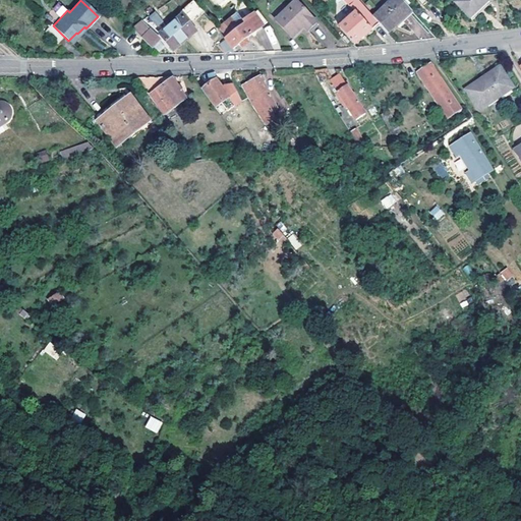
[(344,0),(356,13),(339,27),(354,44),(379,22),(374,17),(364,6),(357,0),(327,0),(323,3),(326,7),(335,0),(344,0)]
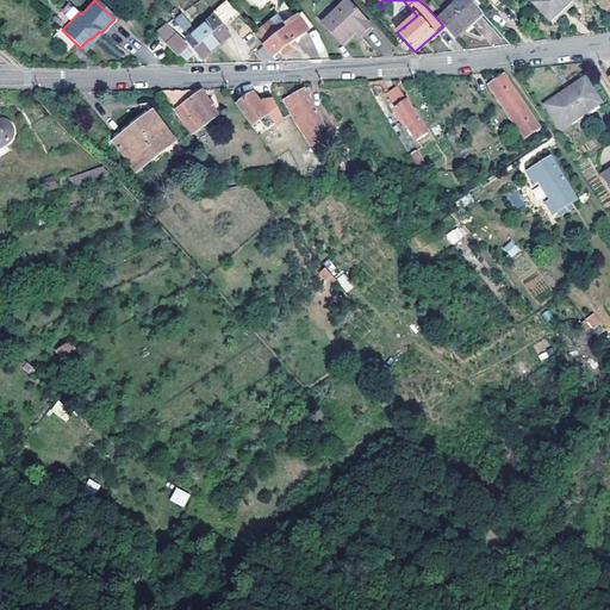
[(471,0),(459,0),(439,20),(443,26),(454,38),(470,24),(468,22),(481,11),(471,0)]
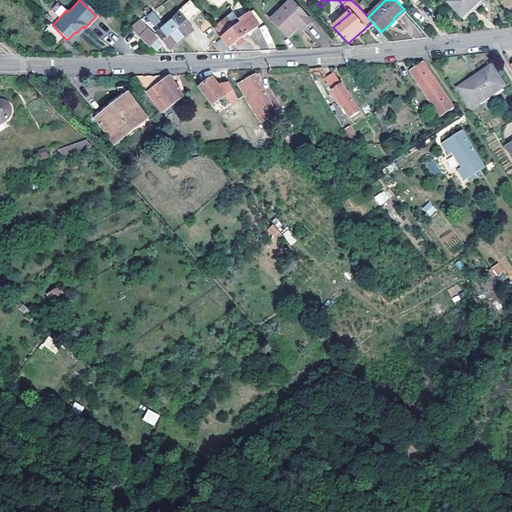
[(450,0),(449,2),(463,16),(477,0),(450,0)]
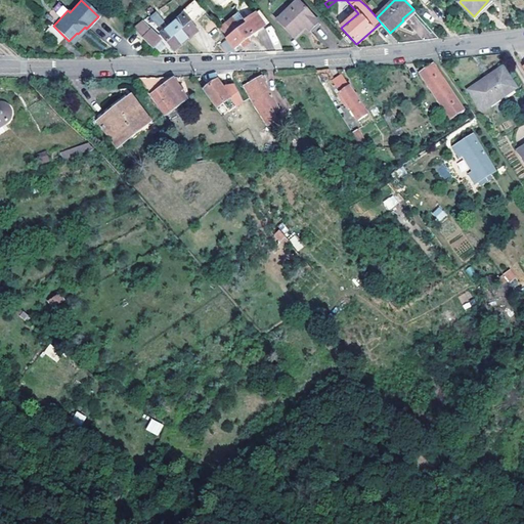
[(180,18),(197,5),(193,2),(178,14),(180,18)]
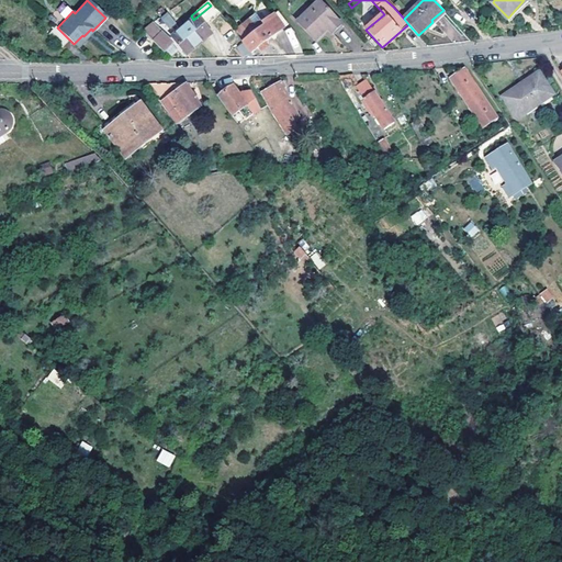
[(332,34),(340,25),(319,2),(296,22),(315,42),(328,31),(332,34)]
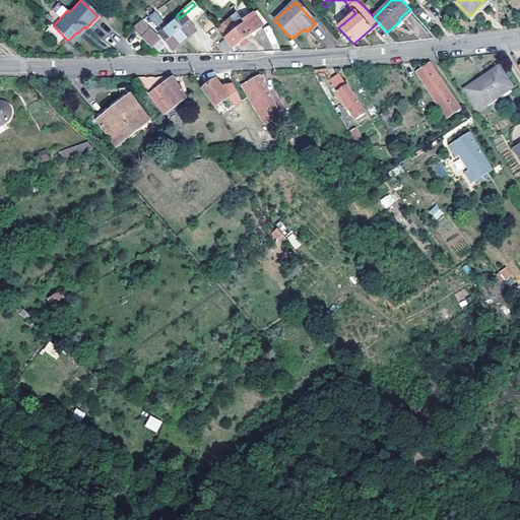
[(195,21),(204,14),(195,5),(179,18),(158,35),(173,51),(193,34),(188,26),(195,21)]
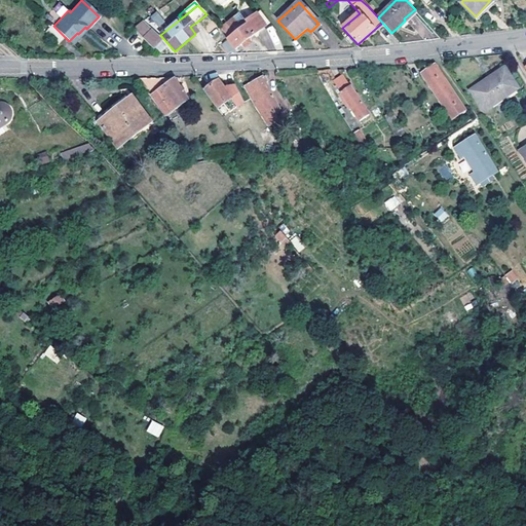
[(248,24),(228,38),(223,41),(225,44),(229,42),(234,49),(241,44),(243,47),(252,42),(249,38),(255,34),(255,33),(270,22),(261,10),(246,22),(248,24)]
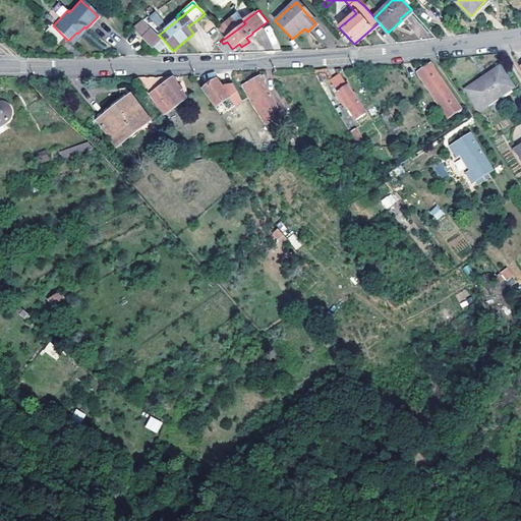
[(159,41),(140,21),(131,27),(151,48),(159,41)]
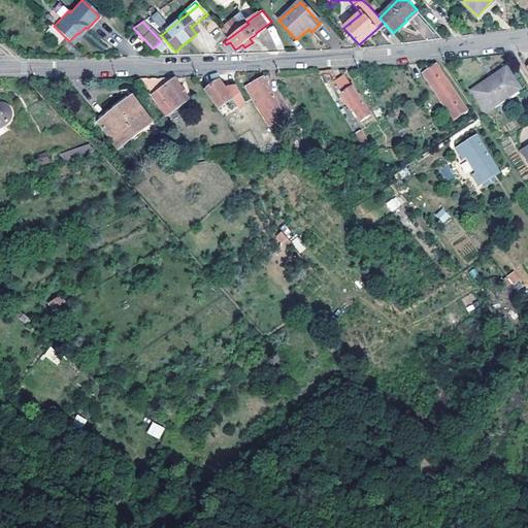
[(320,24),(311,32),(314,34),(323,27),(320,24)]
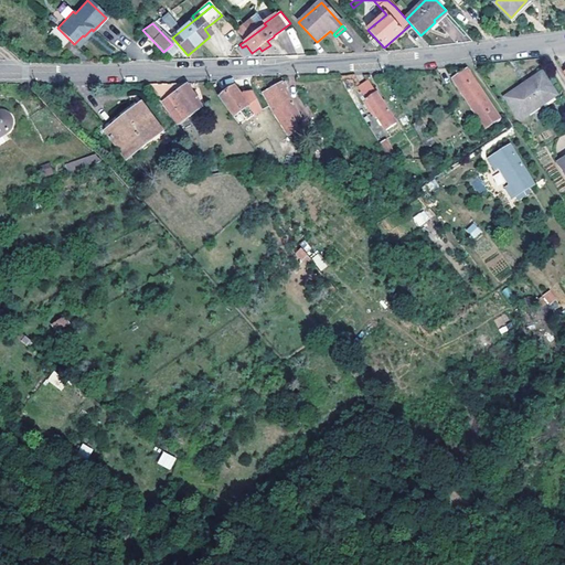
[(57,28),(56,28),(50,34),(62,48),(70,40),(57,28)]
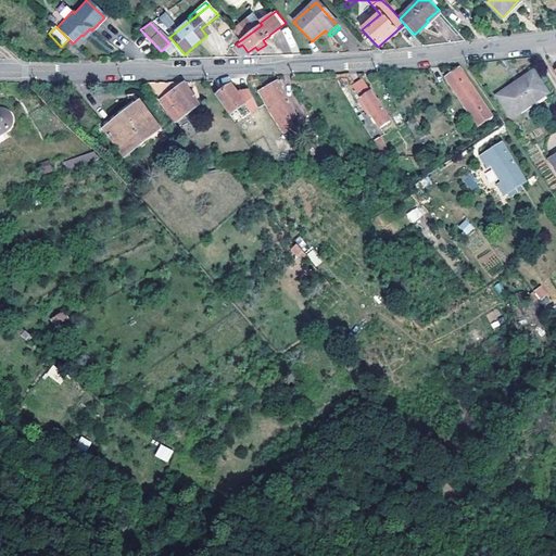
[(81,35),(73,43),(76,47),(91,30),(90,28),(83,36),(81,35)]
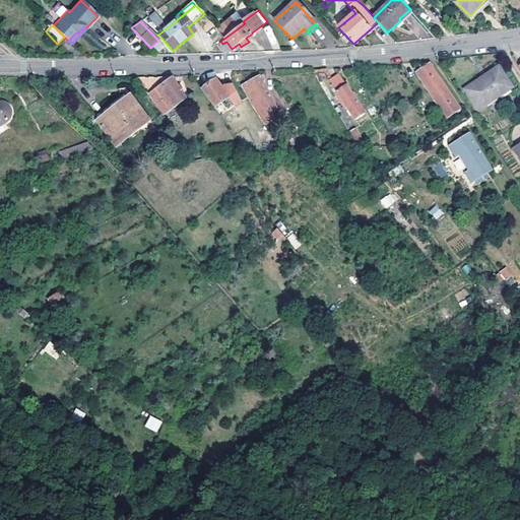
[(482,115),(519,93),(519,89),(519,87),(506,63),(499,67),(511,86),(478,107),(482,115)]
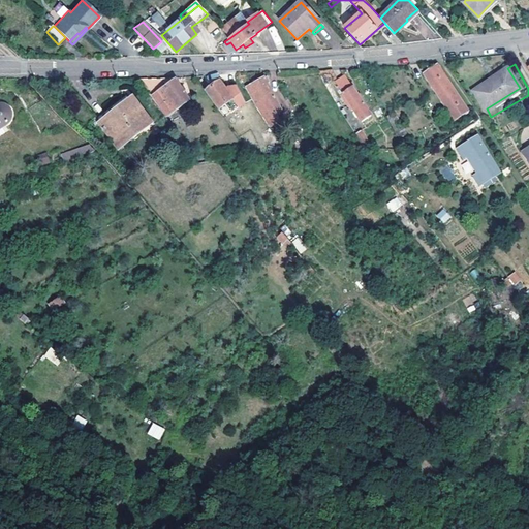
[(468,110),(438,65),(424,74),(454,119),(468,110)]
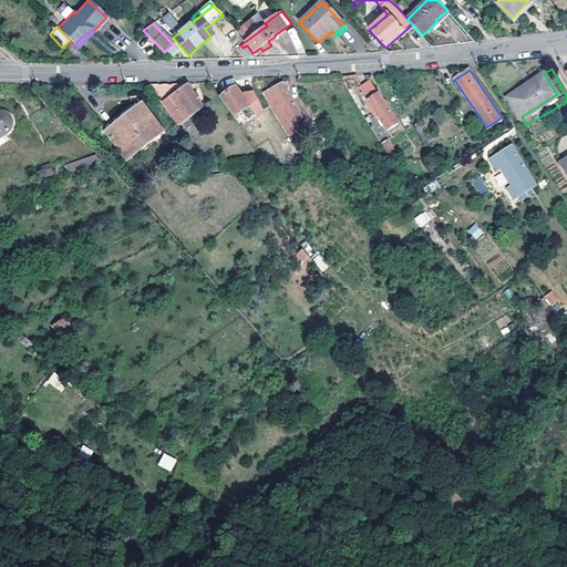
[(557,94),(544,73),(508,95),(522,116),(557,94)]
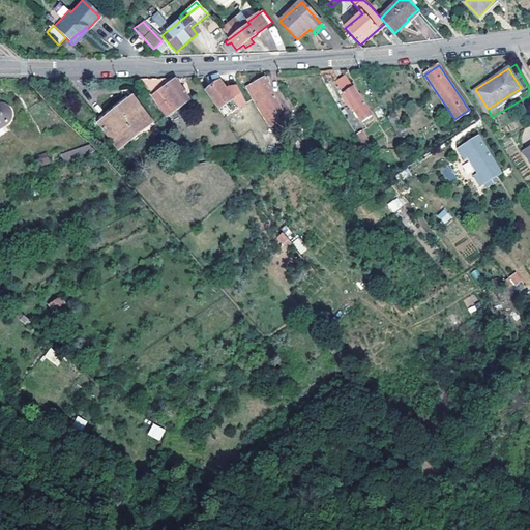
[(266,77),(246,87),(253,99),(258,110),(269,126),(281,121),(275,113),(281,110),(267,83),(269,82),(266,77)]
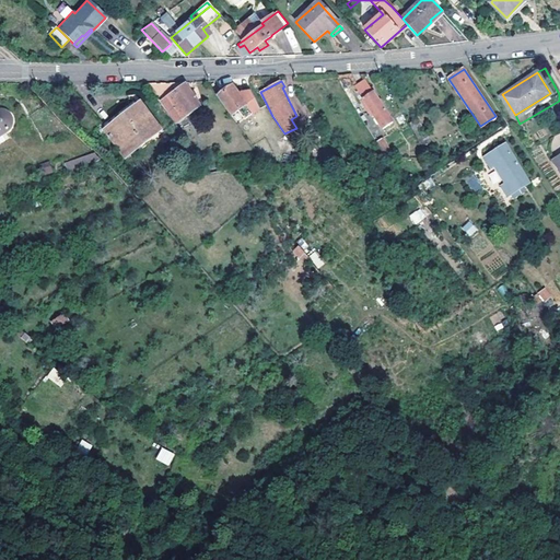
[(393,121),(365,81),(356,88),(363,98),(360,100),(368,112),(371,109),(383,128),(393,121)]
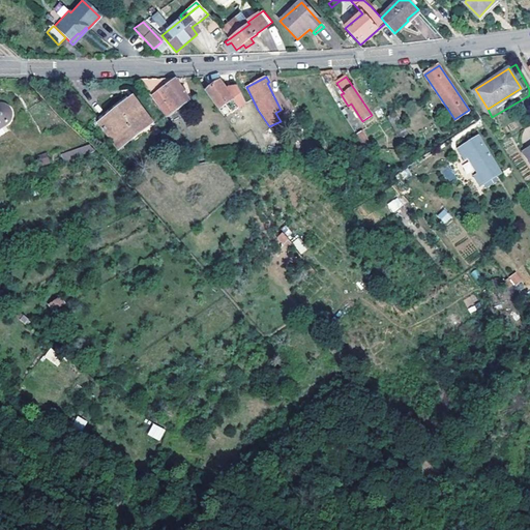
[(172,113),(189,100),(172,78),(137,81),(156,107),(164,101),(172,113)]
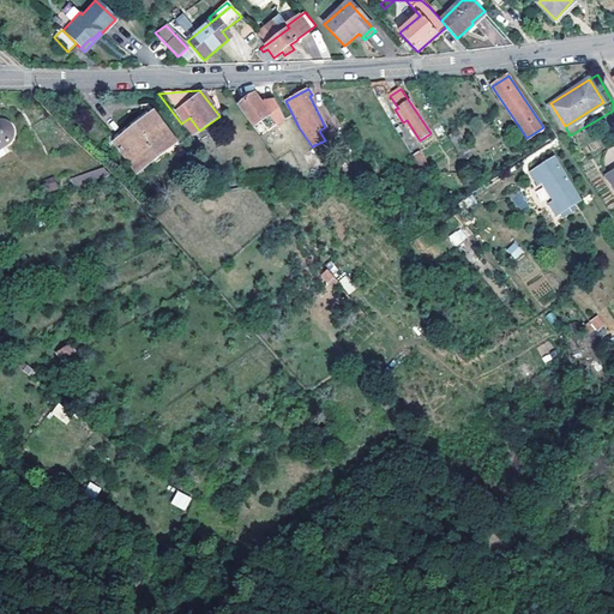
[(259,102),(254,96),(245,102),(242,100),(236,103),(253,127),(262,121),(269,131),(286,119),(275,100),(262,102),(260,103),(259,102)]
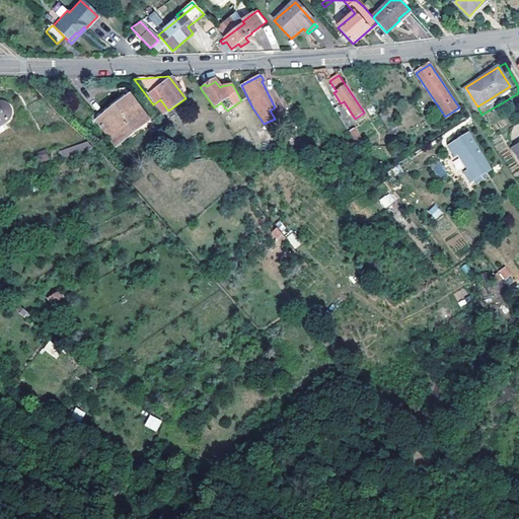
[(97,120),(126,98),(144,123),(151,118),(127,87),(93,113),(97,120)]
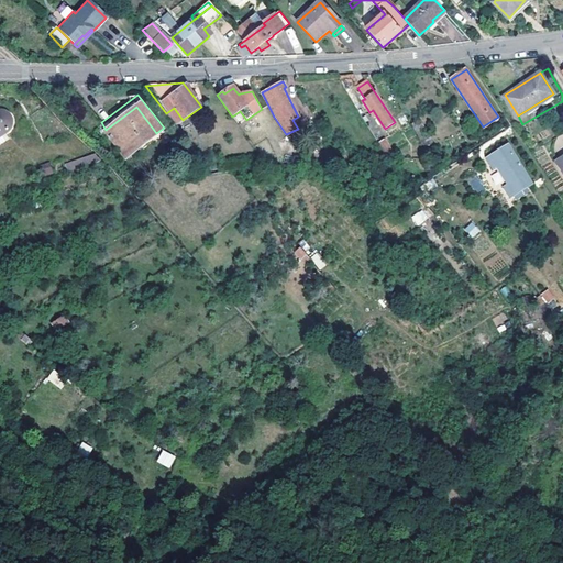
[(156,133),(136,107),(106,130),(125,156),(156,133)]
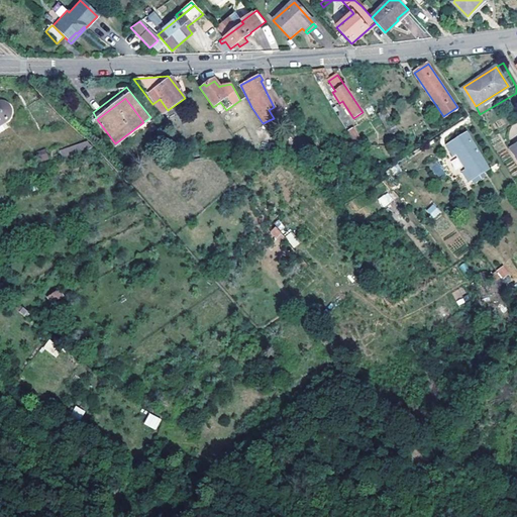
[(9,117),(8,113),(7,110),(4,107),(1,106),(0,106),(0,126),(6,124),(8,121),(9,117)]
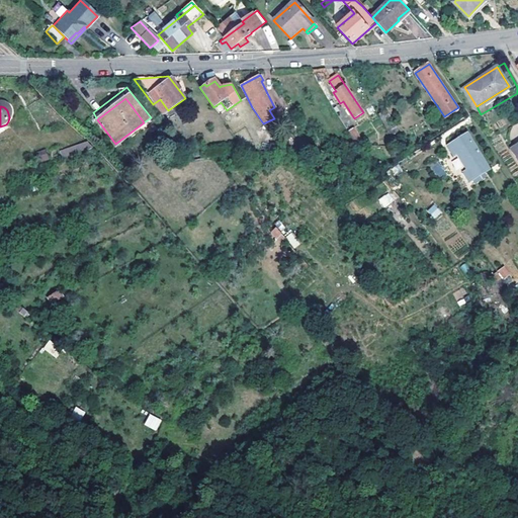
[(391,119),(385,110),(378,114),(383,123),(391,119)]
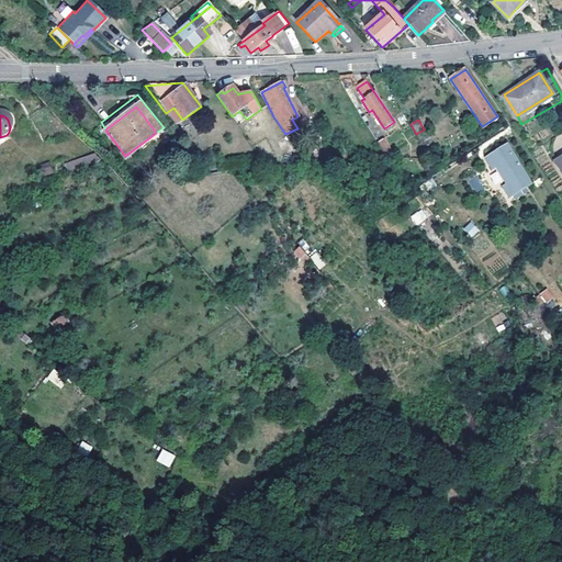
[(382,148),(389,160),(392,159),(395,158),(398,158),(400,155),(392,141),(385,144),(379,134),(373,137),(382,148)]
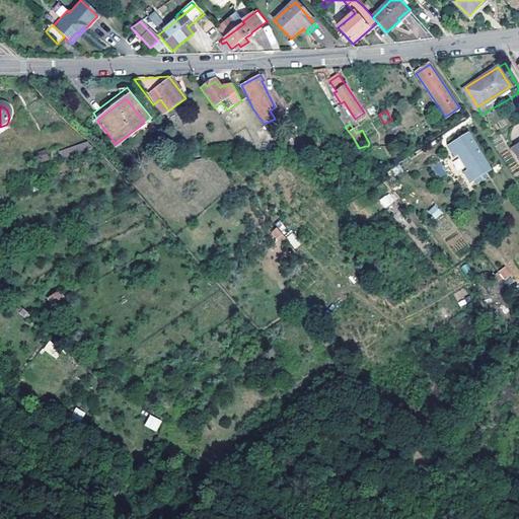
[(491,169),(468,134),(449,145),(455,155),(459,153),(469,169),(466,172),(471,181),(491,169)]
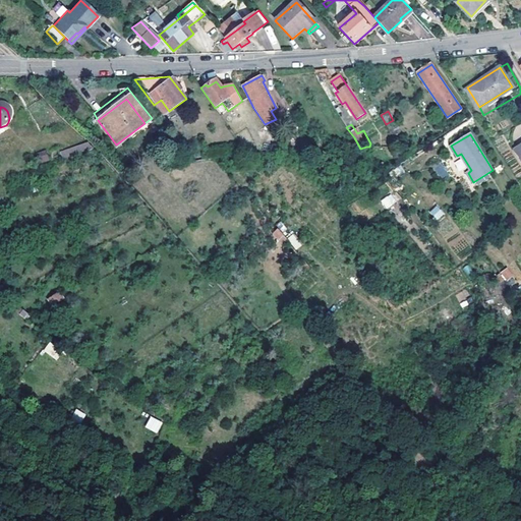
[(263,154),(283,153),(276,142),(261,142),(263,154)]
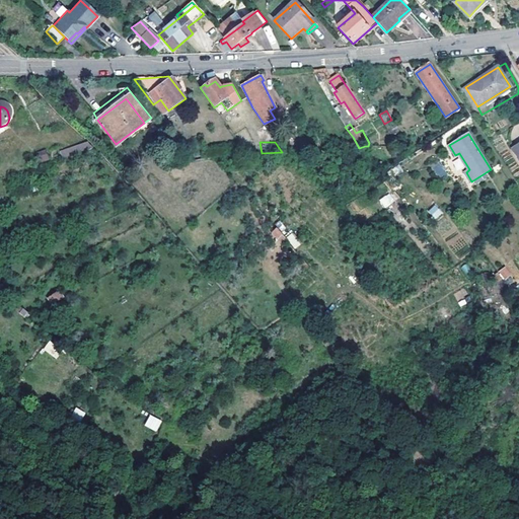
[(455,166),(456,165),(442,143),(438,145),(437,147),(444,157),(451,169),(462,187),(464,186),(468,182),(462,172),(460,173),(455,166)]
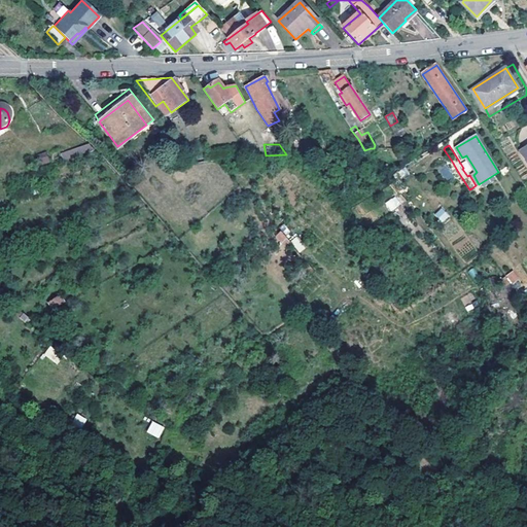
[(412,168),(419,164),(416,157),(409,163),(412,168)]
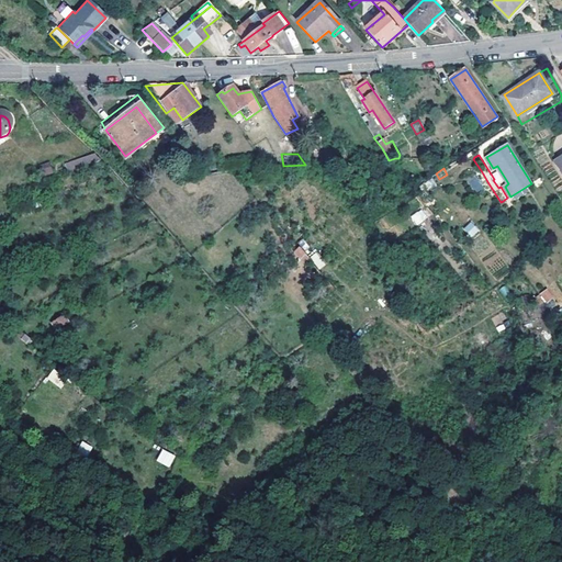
[(484,187),(476,173),(465,181),(473,193),(484,187)]
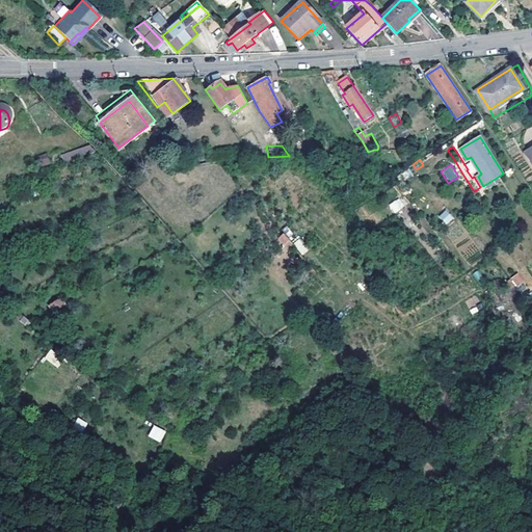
[(474,177),(480,187),(483,186),(478,177),(477,175),(474,177)]
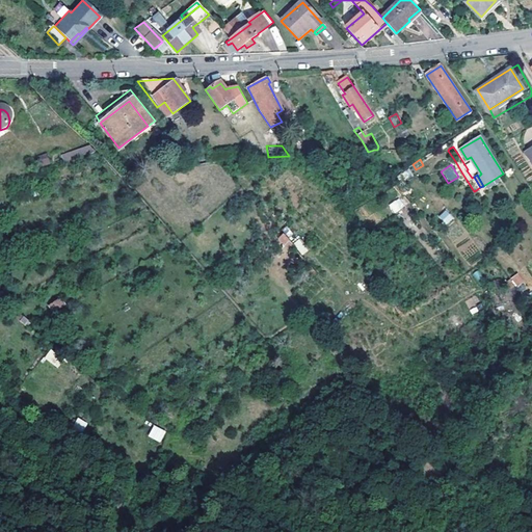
[(399,198),(389,206),(395,213),(404,206),(399,198)]
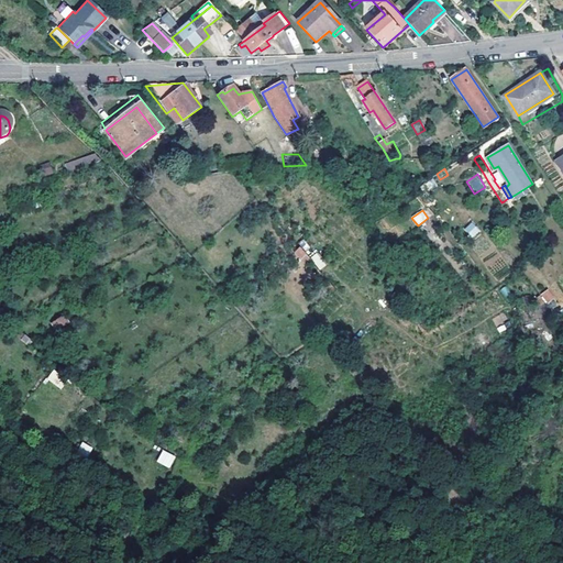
[(464,229),(472,238),(479,231),(472,222),(464,229)]
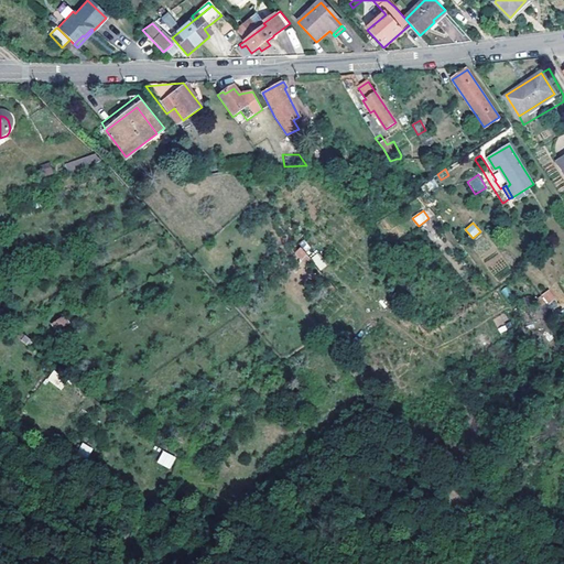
[(318,270),(326,267),(318,252),(312,256),(318,270)]
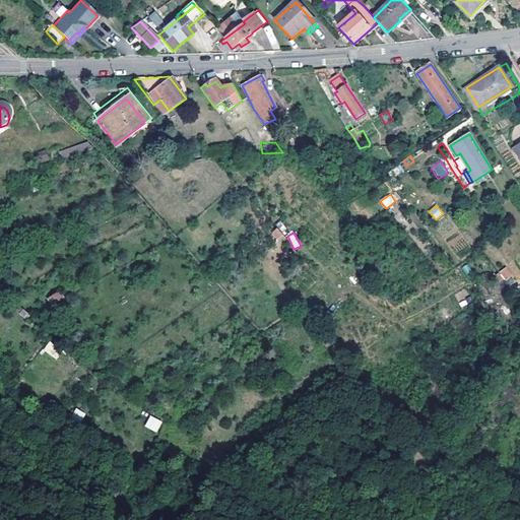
[(507,267),(496,273),(501,282),(512,276),(507,267)]
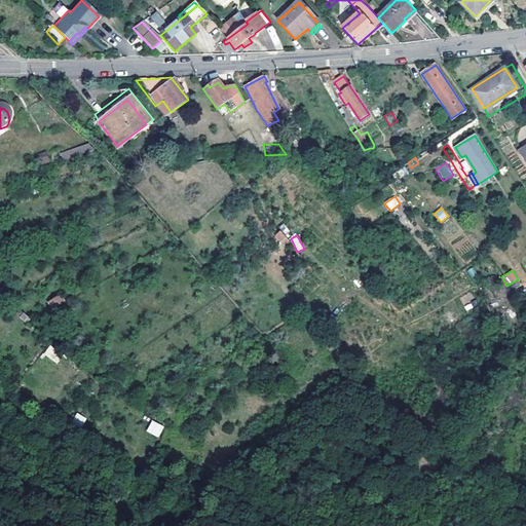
[(61,294),(47,301),(54,312),(67,304),(61,294)]
